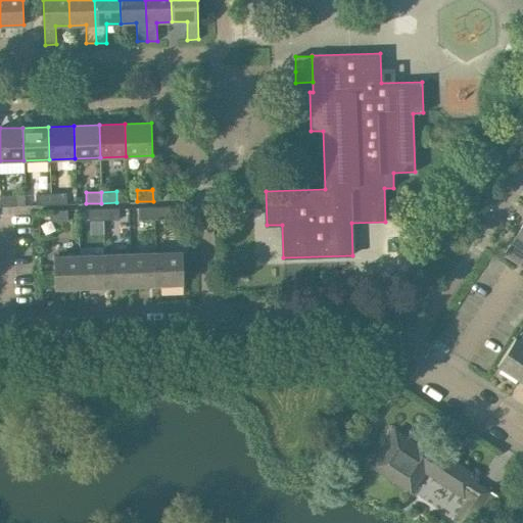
[(65,193),(50,194),(51,204),(66,204),(65,193)]
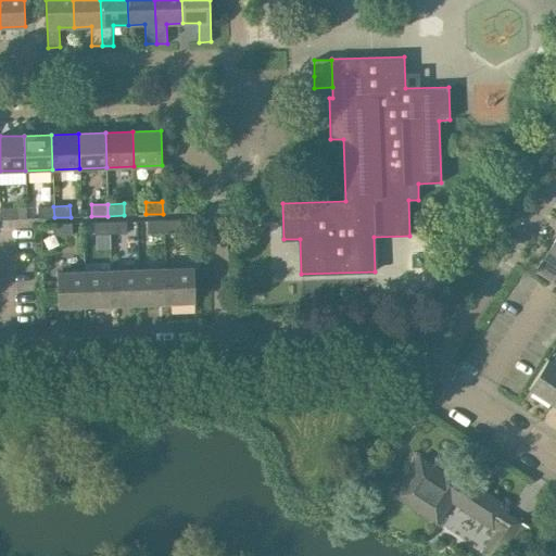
[(251,222),(266,222),(280,220),(280,205),(251,206),(251,222)]
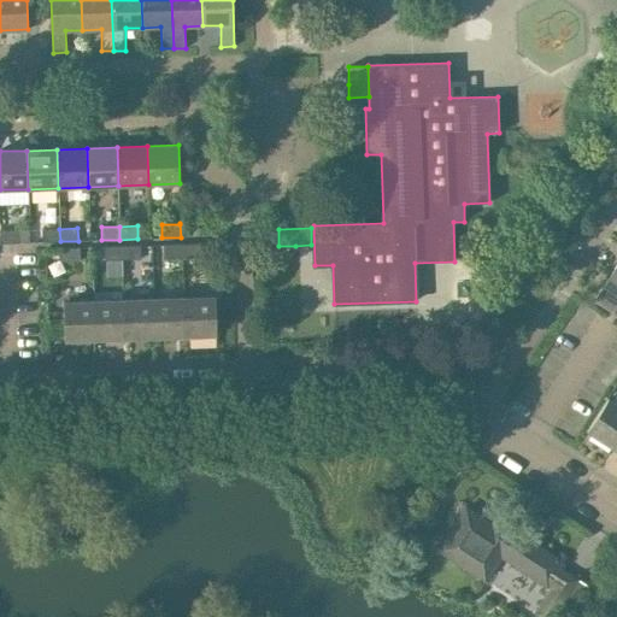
[(60,241),(59,229),(41,229),(42,242),(60,241)]
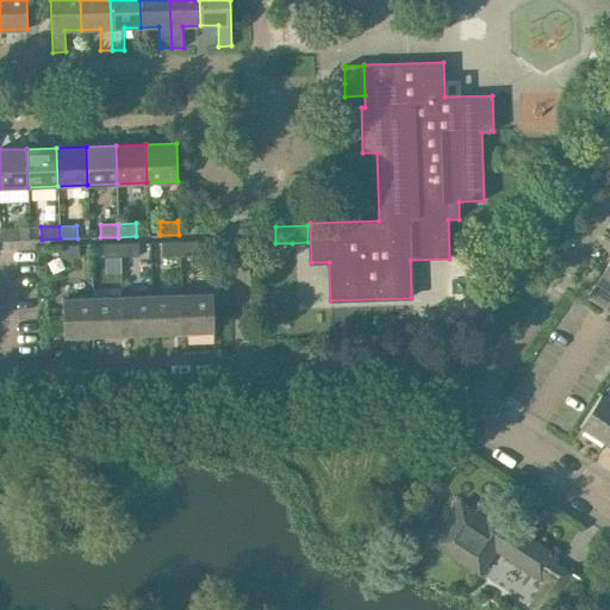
[(17,228),(0,228),(0,241),(17,241),(17,228)]
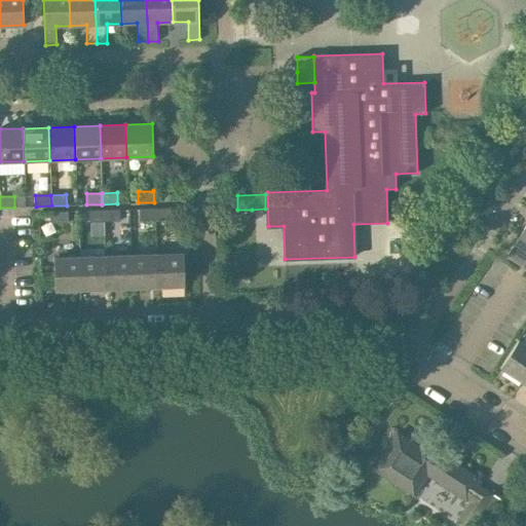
[(171,219),(170,208),(154,209),(155,209),(156,219),(171,219)]
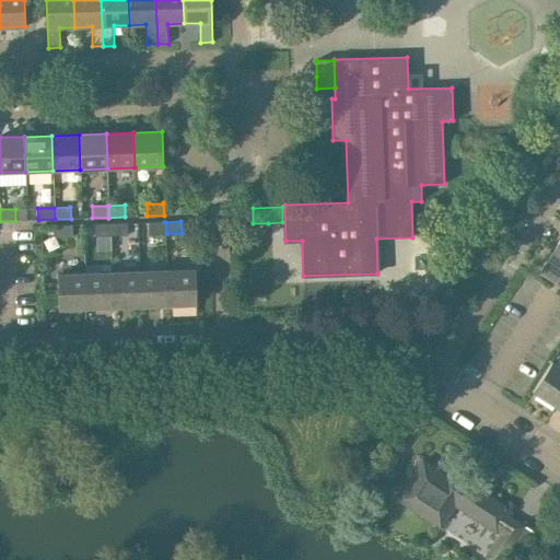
[(164,222),(148,222),(148,234),(166,233),(165,222),(164,222)]
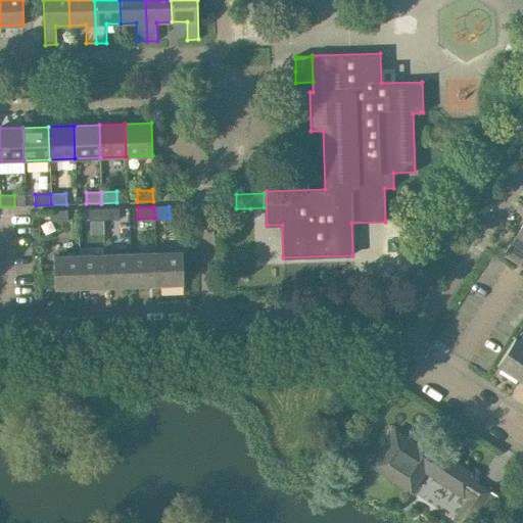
[(104,220),(103,208),(88,209),(88,221),(104,220)]
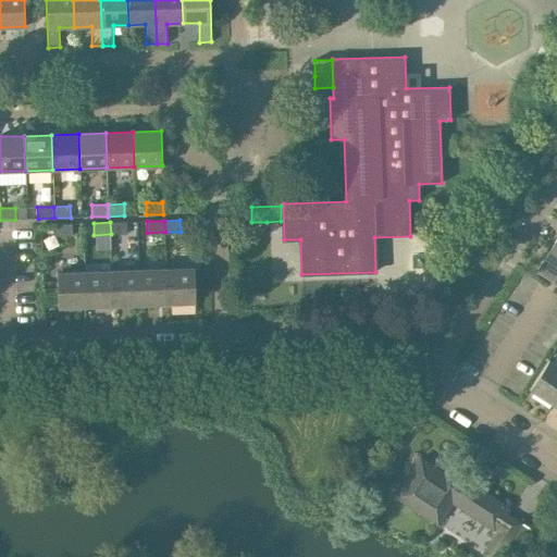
[(126,234),(126,222),(110,222),(111,234),(126,234)]
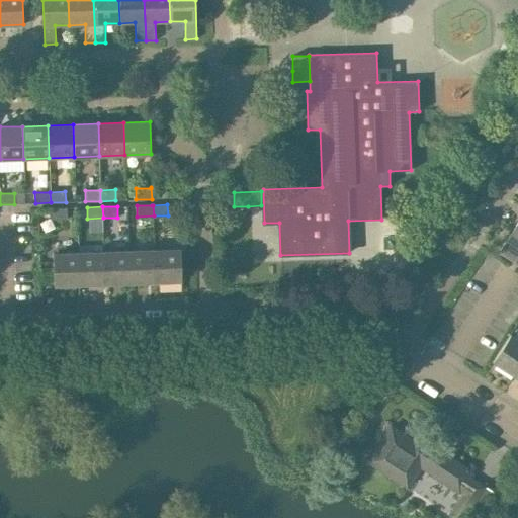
[(67,219),(67,208),(51,208),(52,220),(67,219)]
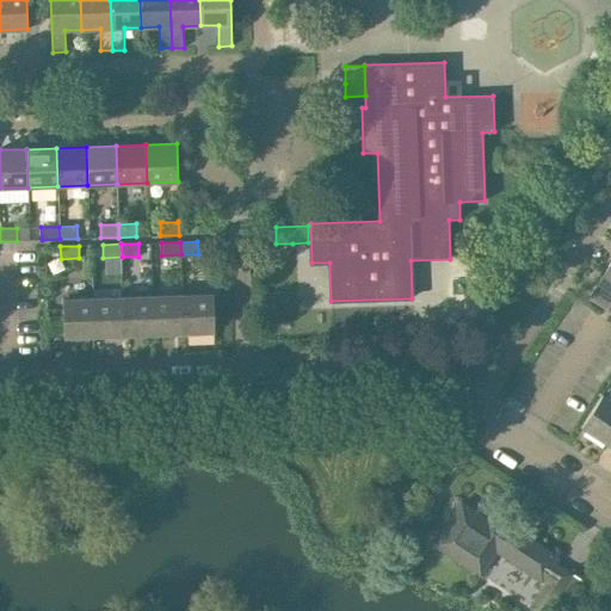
[(610,309),(610,272),(605,270),(588,295),(610,309)]
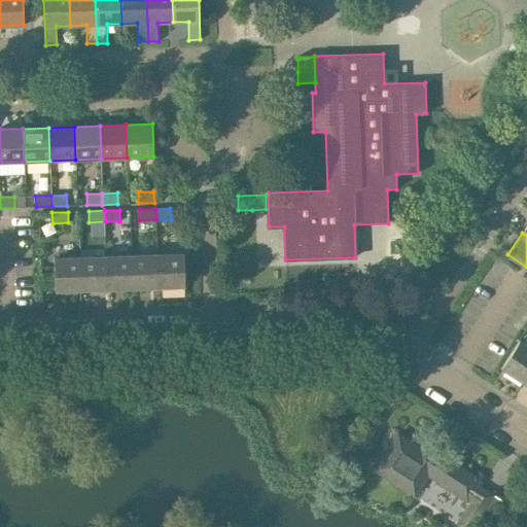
[(184,253),(182,253),(157,254),(159,287),(185,286),(184,253)]
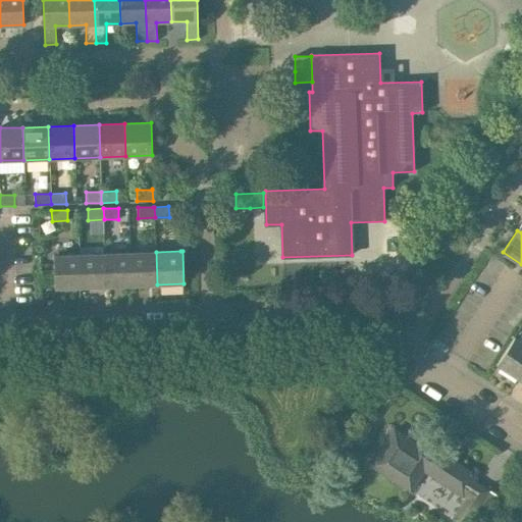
[(157,284),(156,252),(131,253),(132,285),(157,284)]
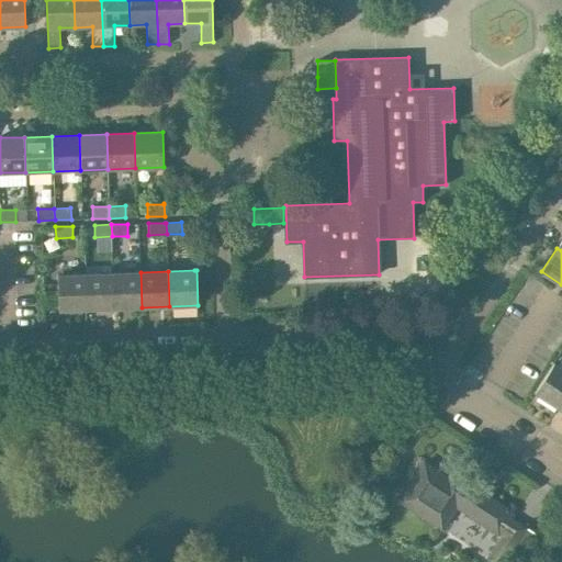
[(142,307),(141,272),(113,273),(114,308),(142,307)]
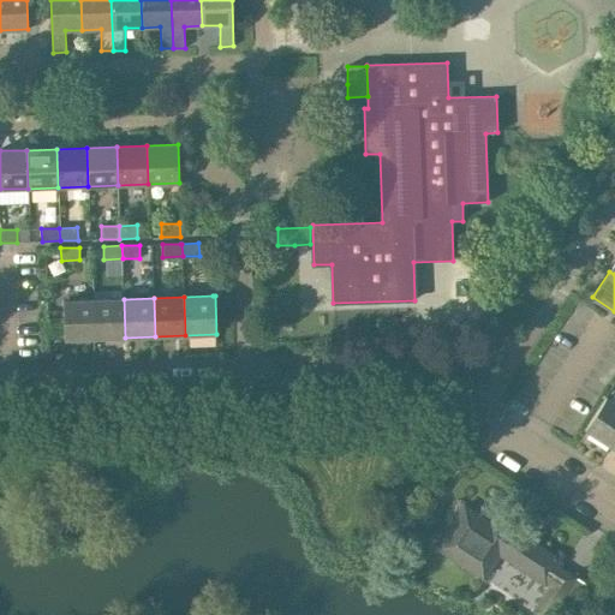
[(125,338),(124,299),(94,300),(95,339),(125,338)]
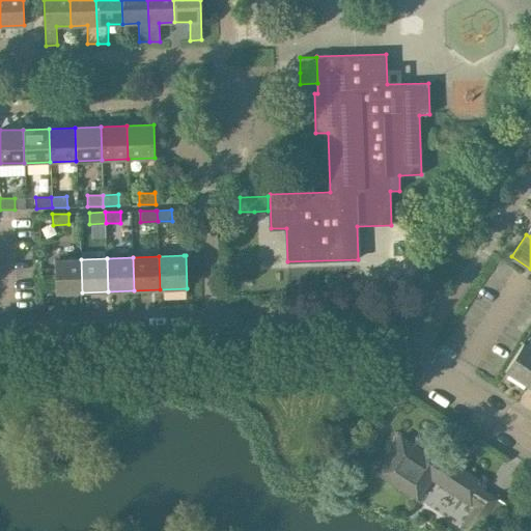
[(82,292),(81,259),(54,260),(55,294),(82,292)]
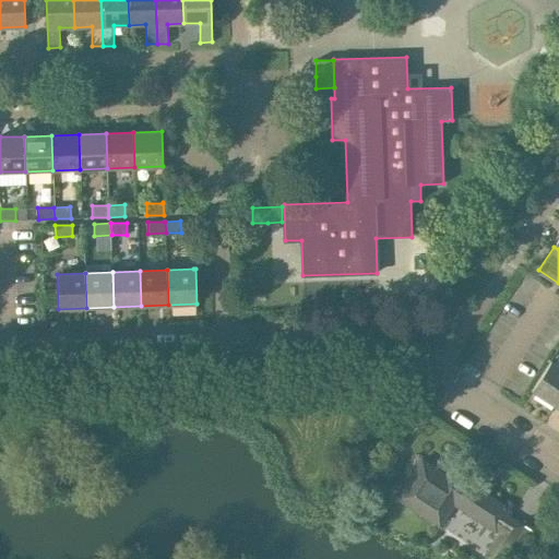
[(555,406),(558,399),(558,367),(550,361),(531,391),(555,406)]
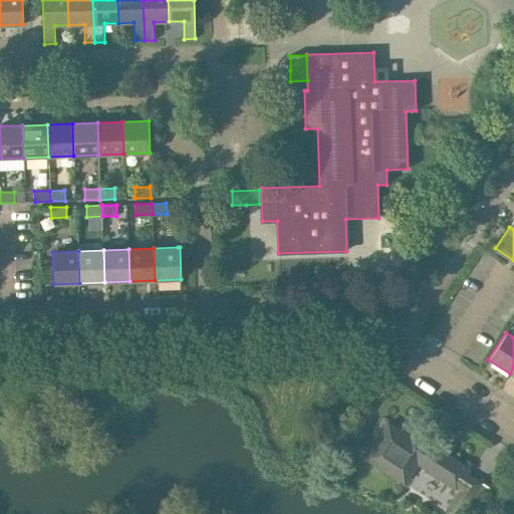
[(388,423),(364,459),(404,484),(416,465),(458,492),(445,511),(449,513),(460,513),(480,484),(464,474),(468,469),(412,433),(410,437),(388,423)]
